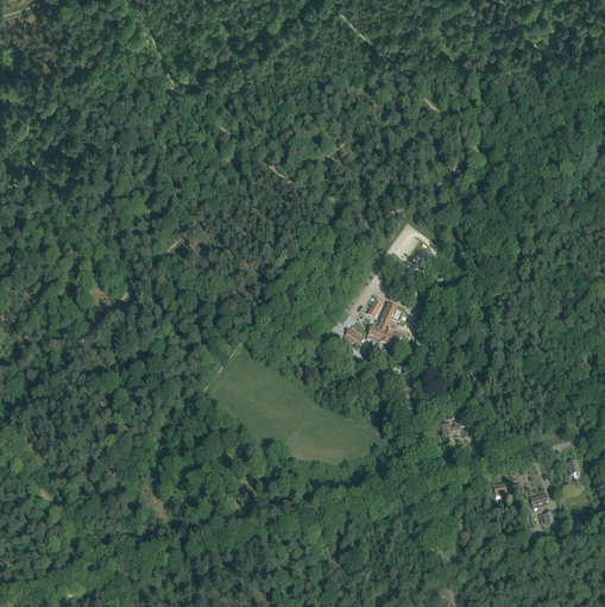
[(372,300),(364,313),(371,317),(379,304),(372,300)]
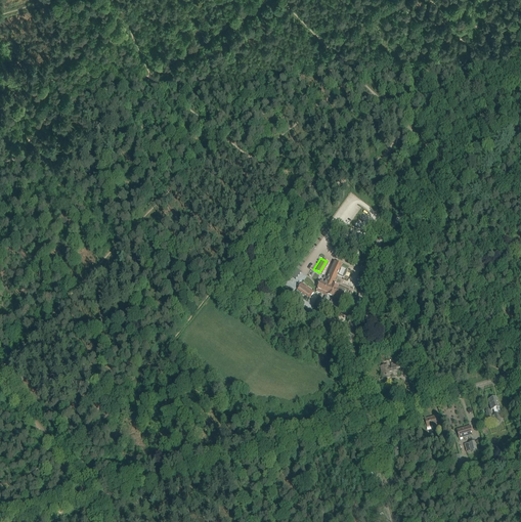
[(342,289),(330,283),(334,273),(340,276),(344,268),(338,265),(339,263),(332,260),(330,264),(322,279),(318,278),(313,290),(324,295),(326,293),(327,294),(328,295),(333,297),(332,298),(334,299),(335,298),(338,299),(340,295),(341,295),(342,294),(340,293),(342,289)]
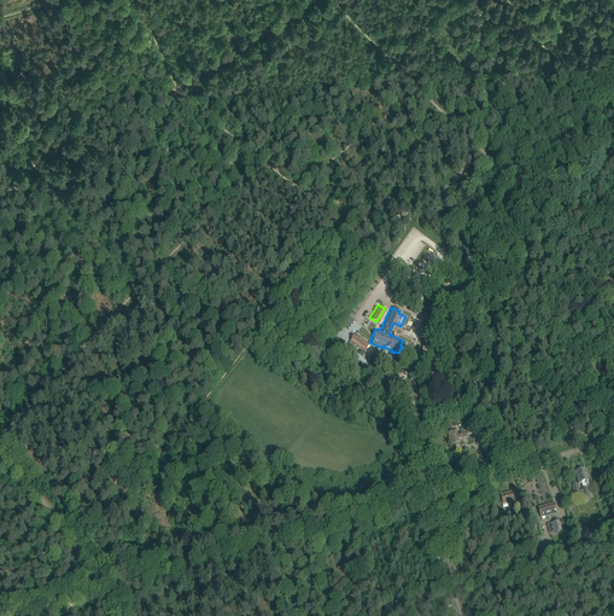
[(351,319),(348,315),(340,324),(345,327),(351,319)]
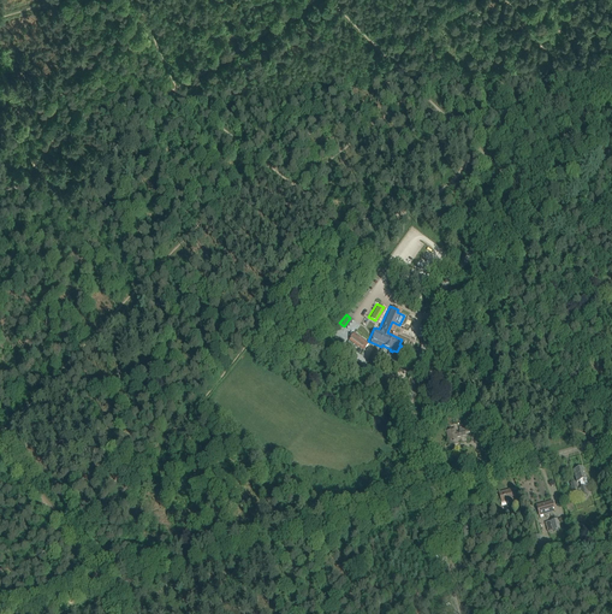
[(366,342),(351,331),(346,337),(361,348),(366,342)]
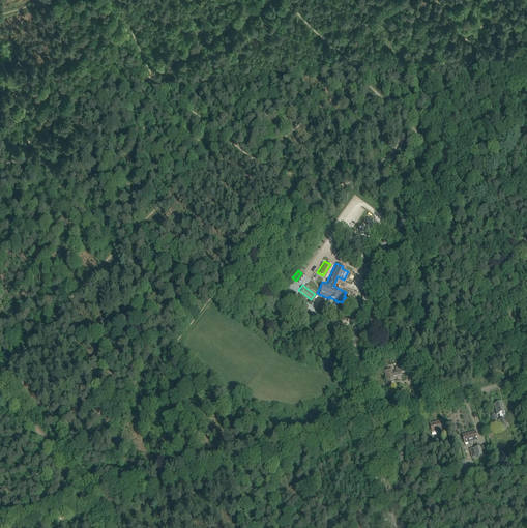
[(391,380),(390,375),(398,373),(398,370),(403,369),(401,363),(392,365),(393,370),(389,371),(389,368),(381,370),(384,382),(391,380)]
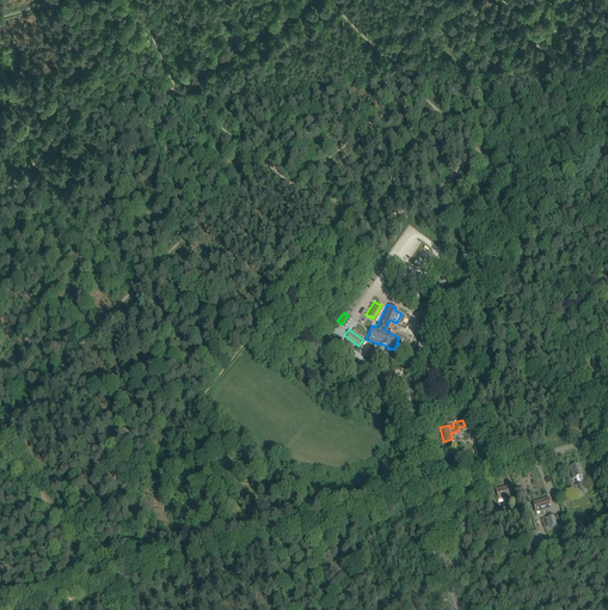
[(576,463),(566,465),(570,477),(573,476),(573,479),(575,481),(573,482),(575,488),(579,487),(578,481),(581,480),(579,474),(576,463)]
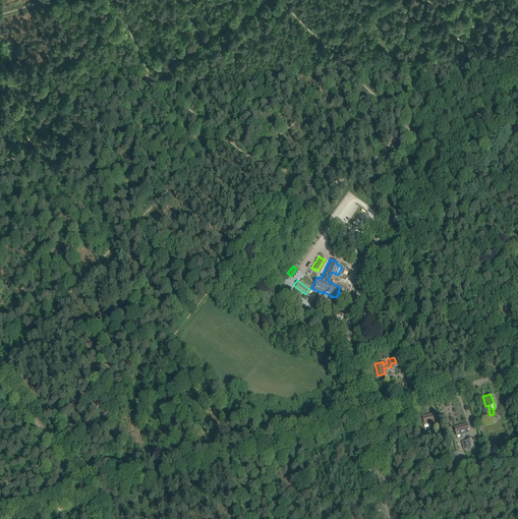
[(432,411),(419,415),(421,422),(427,420),(428,424),(433,423),(430,419),(434,419),(432,411)]
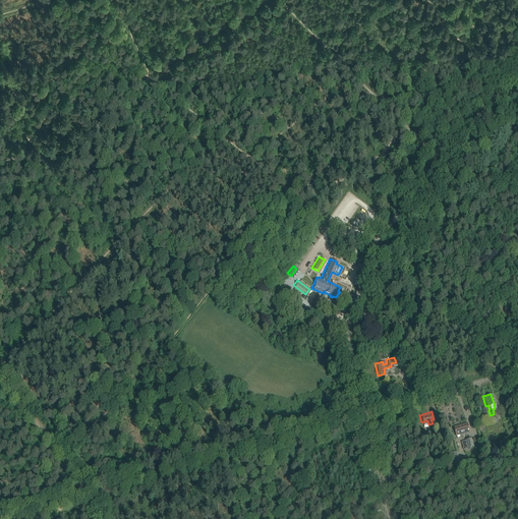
[(463,422),(451,425),(454,435),(460,433),(460,431),(462,431),(463,431),(467,430),(466,426),(464,426),(463,422)]
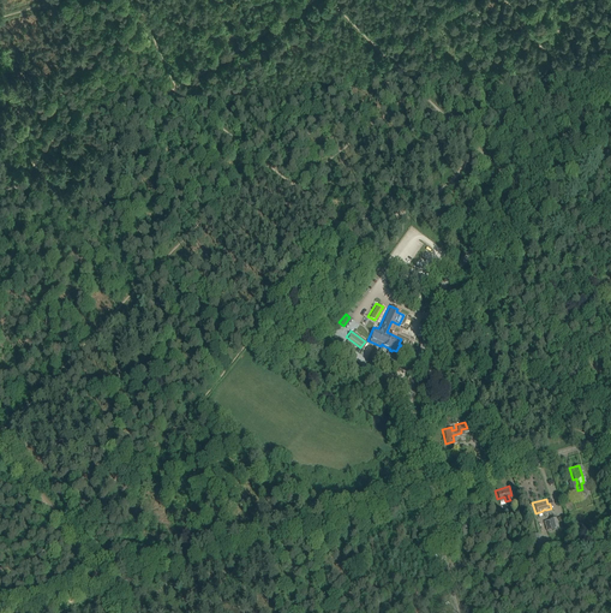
[(555,527),(552,517),(541,519),(544,529),(555,527)]
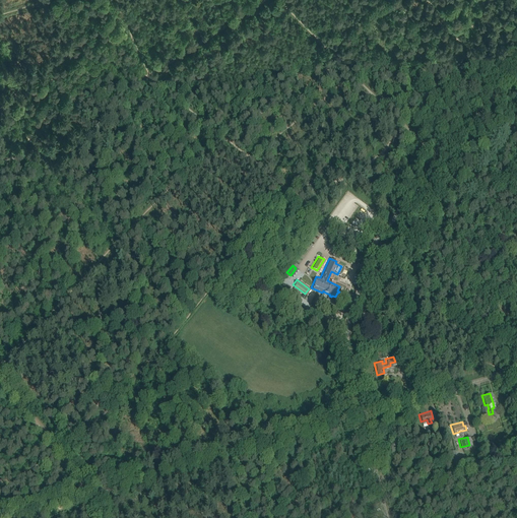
[(416,474),(414,465),(407,467),(407,468),(403,469),(404,472),(403,473),(404,475),(406,474),(407,477),(413,476),(413,474),(416,474)]
